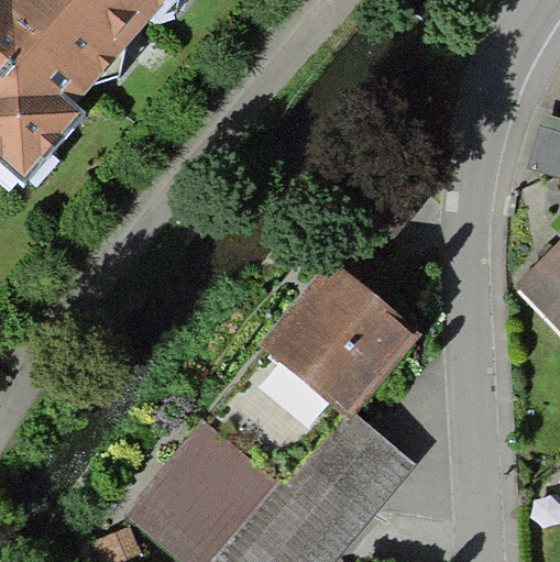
[(0,154),(20,172),(165,0),(0,0),(0,154)]
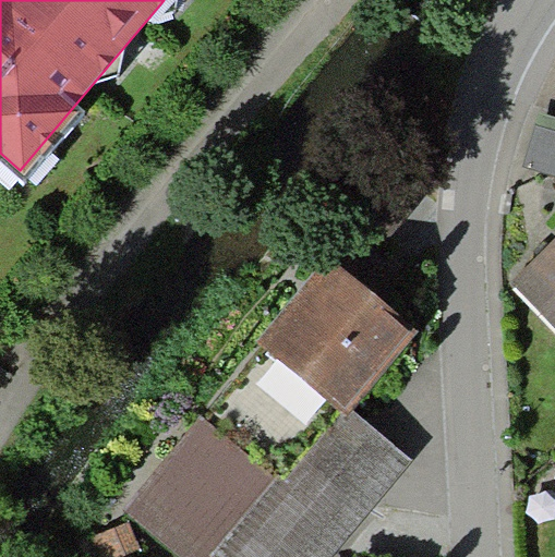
[(554,118),(538,112),(522,167),(554,174),(554,118)]
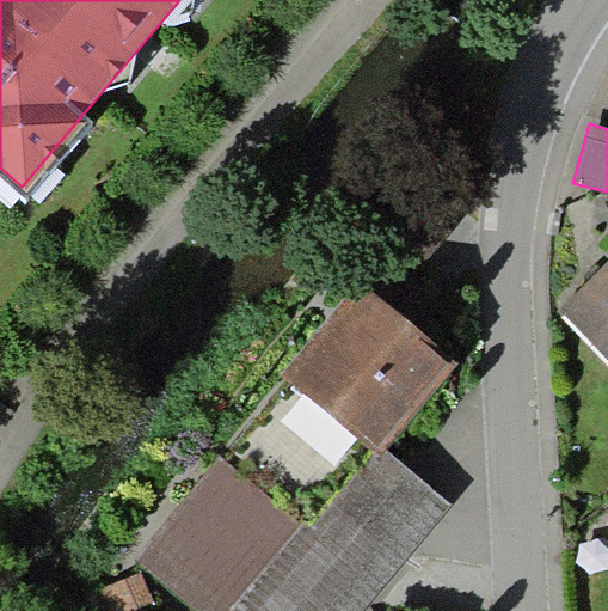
[(607,359),(607,262),(559,309),(607,359)]
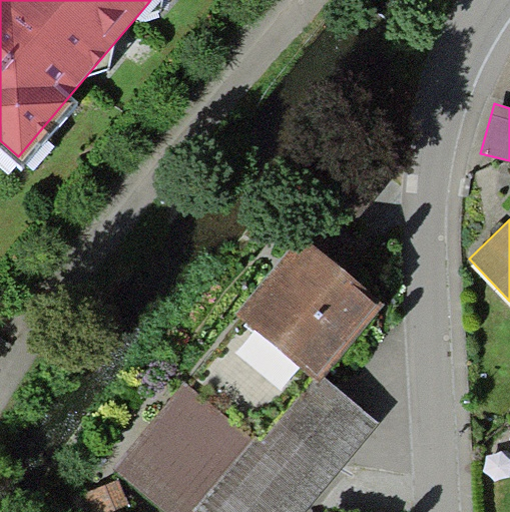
[(320,376),(376,312),(331,274),(302,248),(246,313),(320,376)]
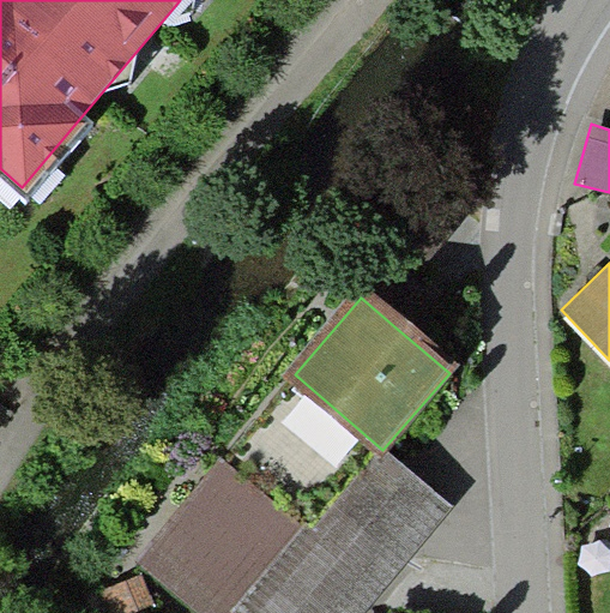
[(252,612),(358,612),(450,508),(382,450),(310,534),(247,608),(252,612)]
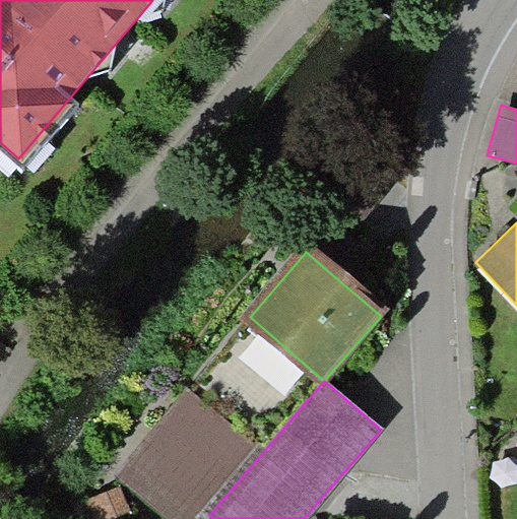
[(205,518),(209,515),(263,452),(193,392),(126,469),(184,518),(205,518)]
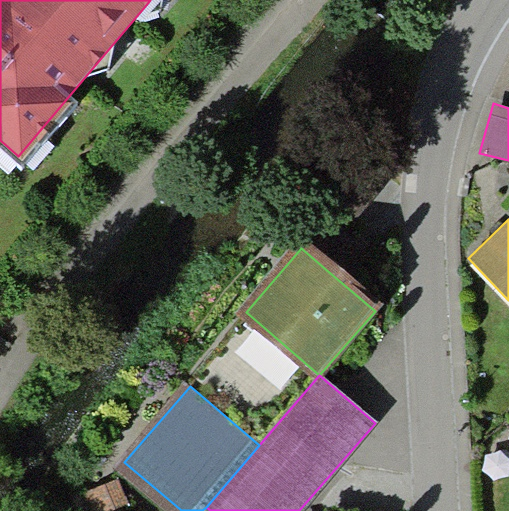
All buildings are outlined.
